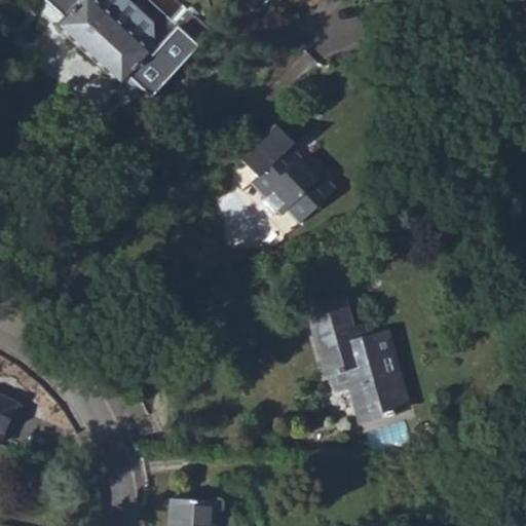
[(45,0),(64,16),(57,26),(122,86),(125,82),(139,94),(144,87),(152,96),(199,44),(178,26),(159,46),(153,41),(152,22),(128,0),(45,0)]
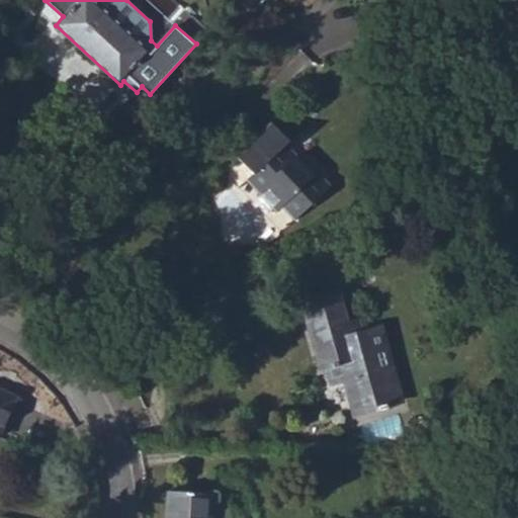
[(250,177),(260,188),(258,190),(277,211),(281,206),(286,202),(298,216),(325,192),(330,186),(318,174),(317,174),(313,178),(292,157),(294,156),(283,144),(287,140),(272,122),(263,132),(252,142),(253,143),(238,157),(253,175),(250,177)]
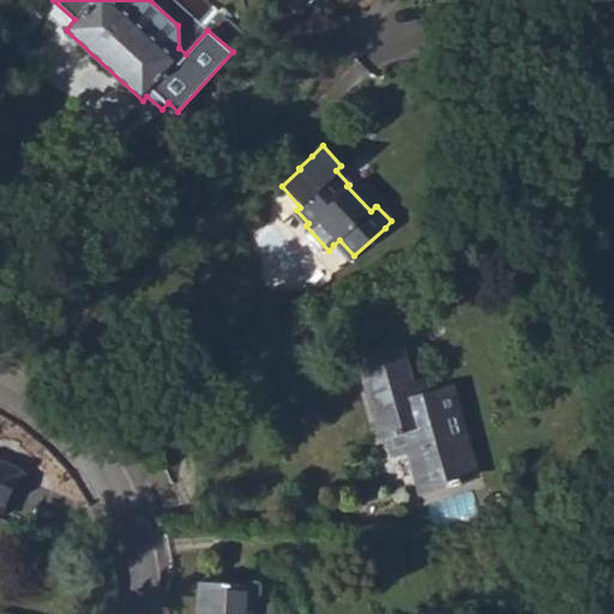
[(349,185),(347,186),(371,211),(375,206),(351,181),(349,185)]
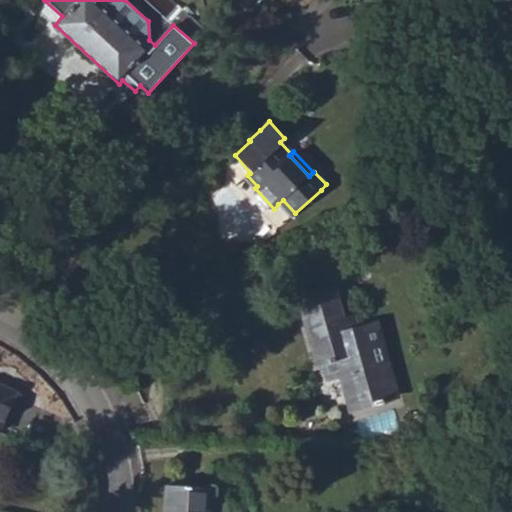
[(245,178),(255,188),(257,186),(247,175),(245,178)]
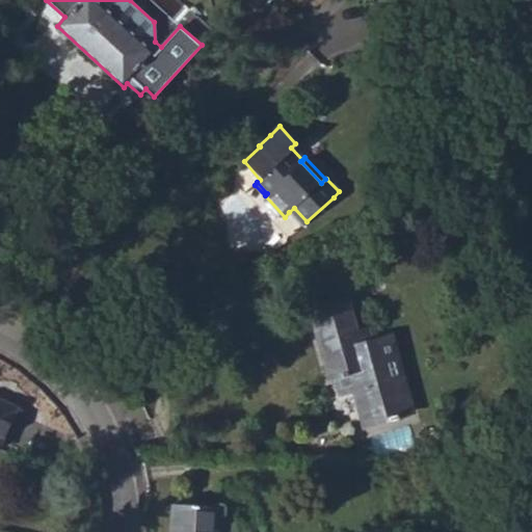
[(289,212),(301,225),(307,221),(294,208),(289,212)]
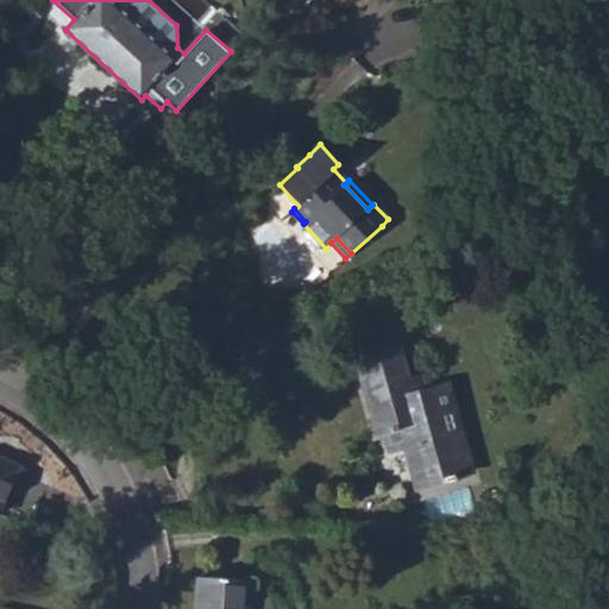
[(396,426),(401,446),(412,444),(422,483),(435,479),(438,484),(453,479),(452,475),(466,471),(443,385),(428,389),(407,395),(403,381),(393,344),(357,353),(380,431),(396,426)]
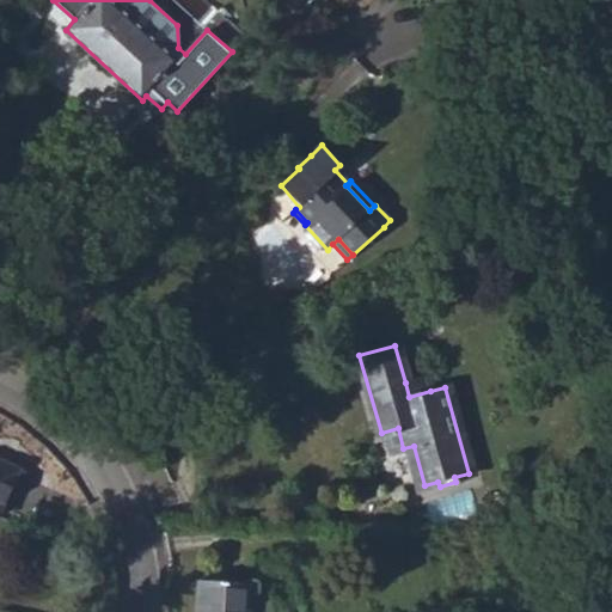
[(409,397),(430,391),(427,377),(405,383),(409,397)]
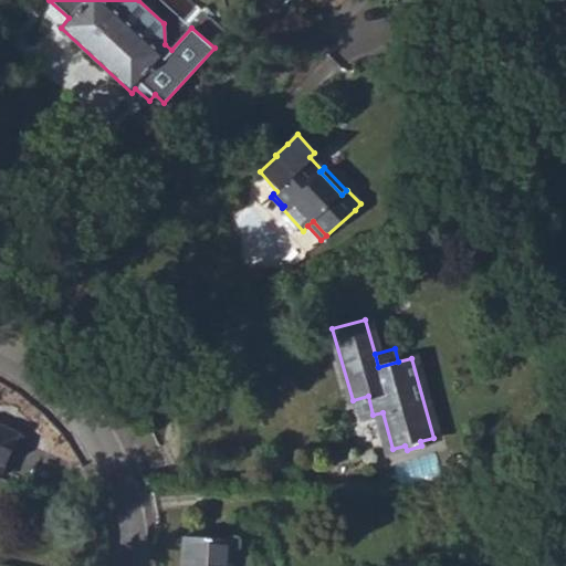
[(358,419),(373,415),(368,396),(353,400),(358,419)]
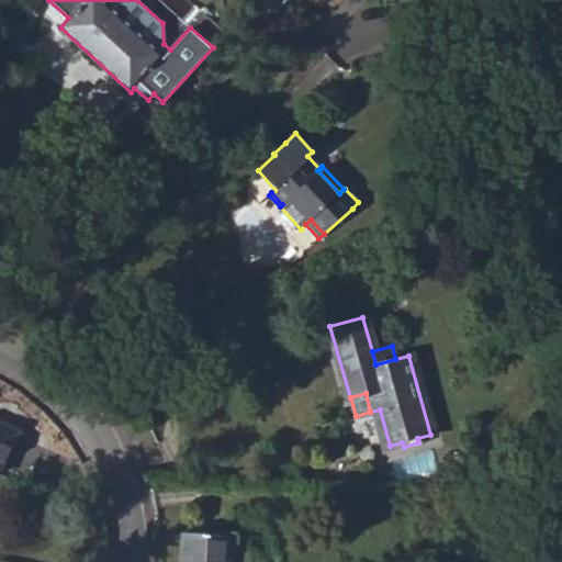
[(381,449),(390,446),(380,409),(370,412),(381,449)]
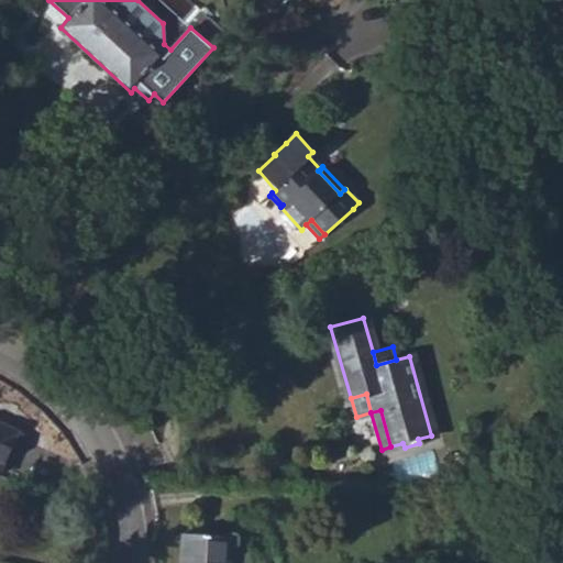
[(0,473),(19,434),(0,424),(0,473)]
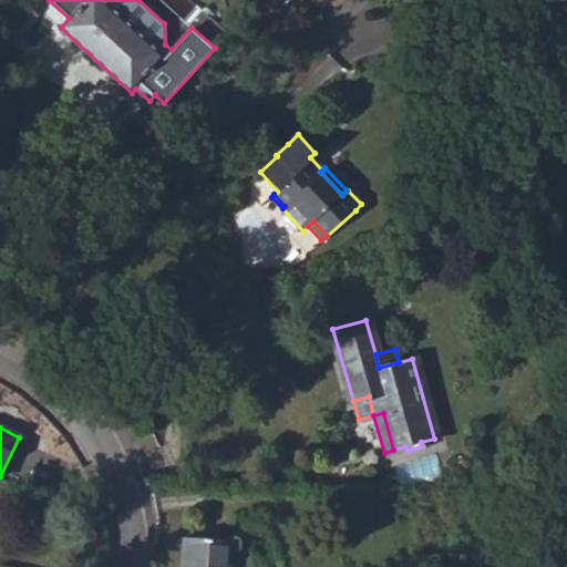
[(229,566),(230,540),(184,538),(182,566),(229,566)]
